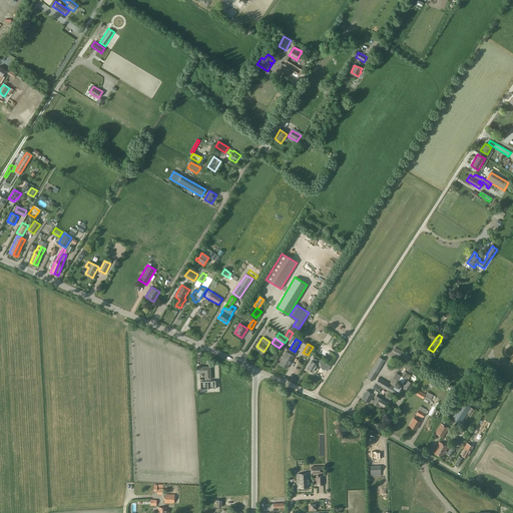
[(395,347),(393,352),(413,364),(416,359),(395,347)]
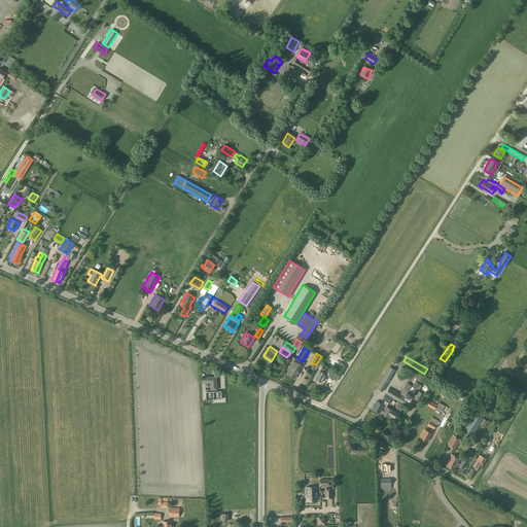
[(294,379),(301,369),(302,366),(294,361),(287,374),(294,379)]
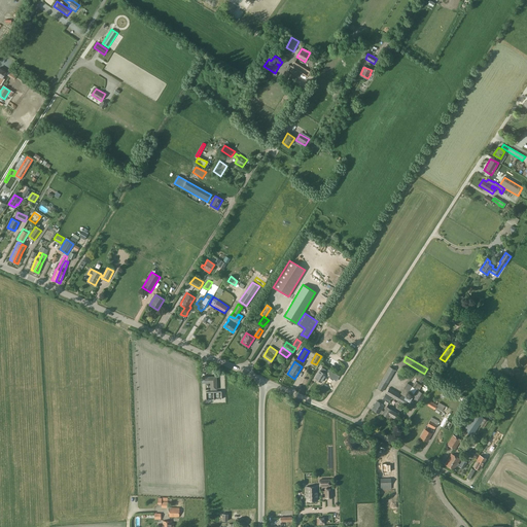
[(309,366),(303,378),(306,381),(313,369),(309,366)]
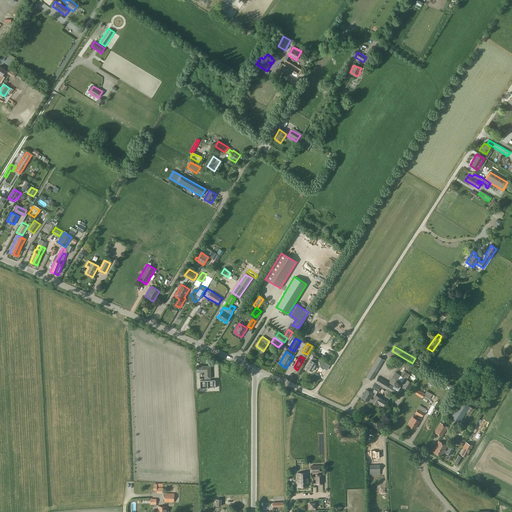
[(371,381),(384,359),(379,356),(366,378),(371,381)]
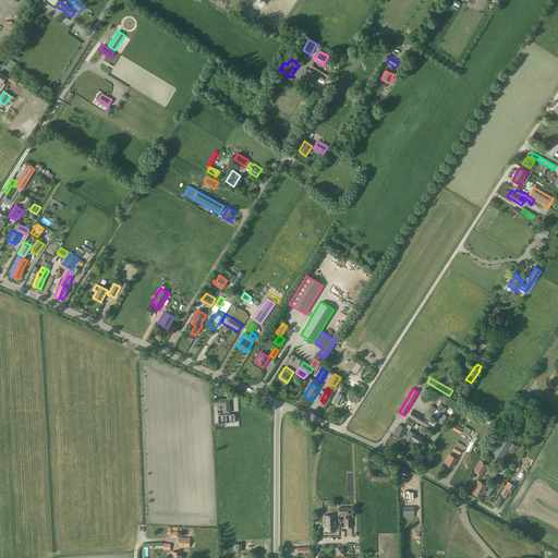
[(346,397),(346,396),(348,397),(347,398),(351,401),(354,396),(348,391),(347,392),(341,389),(339,391),(339,392),(334,400),(340,404),(346,397)]
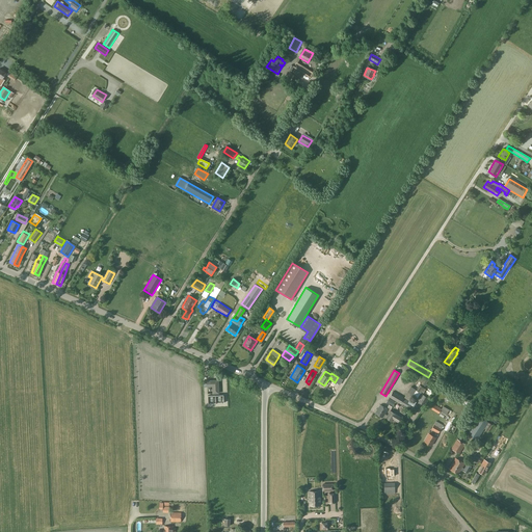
[(208,380),(205,380),(205,387),(208,387),(212,387),(212,393),(219,393),(218,380),(208,380)]
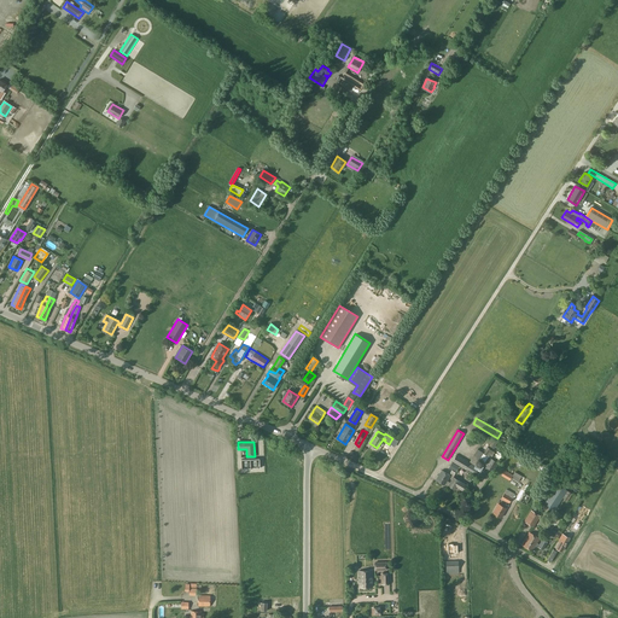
[(483,453),(489,445),(484,442),(478,450),(483,453)]
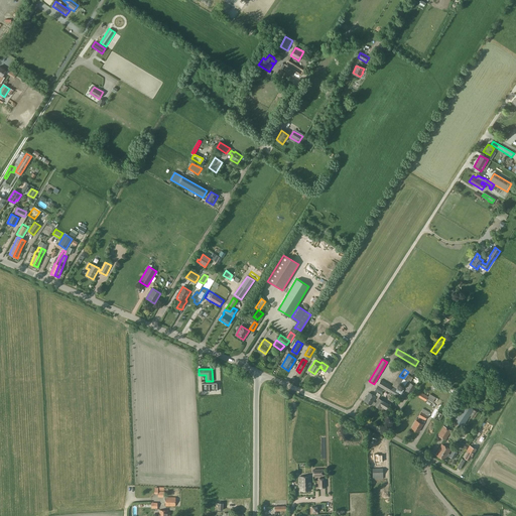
[(397,389),(398,386),(403,378),(399,376),(392,386),(397,389)]
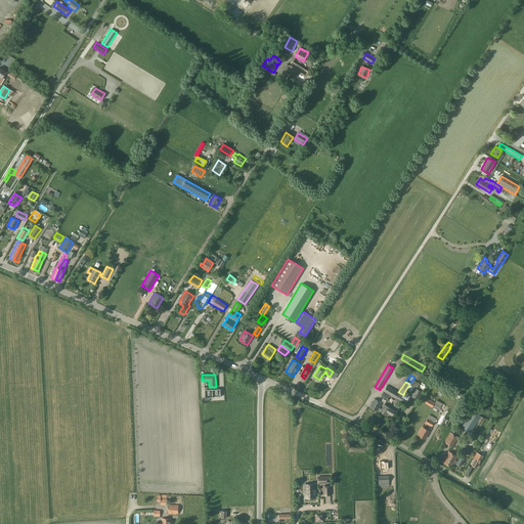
[(395,396),(397,392),(387,386),(384,391),(394,398),(395,396)]
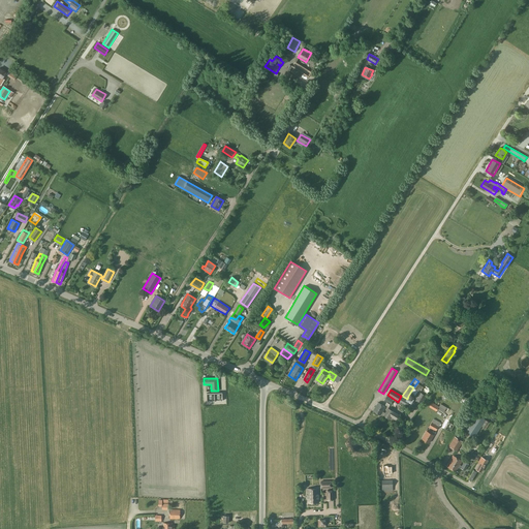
[(422,402),(426,396),(421,393),(416,399),(422,402)]
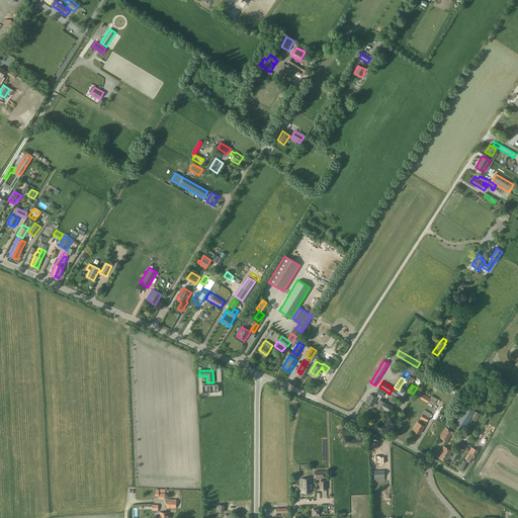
[(399,391),(394,387),(393,387),(391,392),(403,400),(405,395),(404,394),(406,392),(400,387),(399,391)]
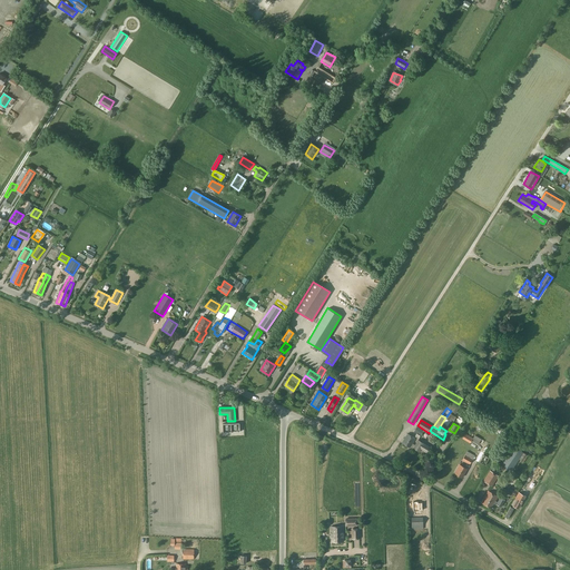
[(410,448),(415,439),(408,434),(402,443),(410,448)]
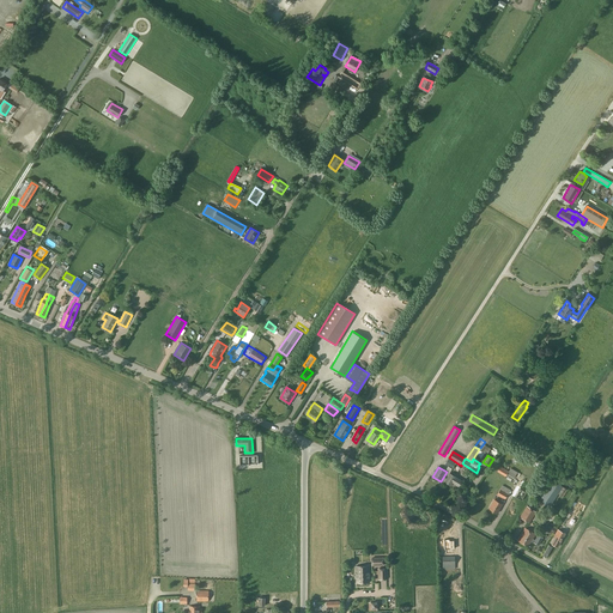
[(509,472),(501,467),(498,472),(505,477),(507,474),(514,478),(517,472),(511,468),(509,472)]
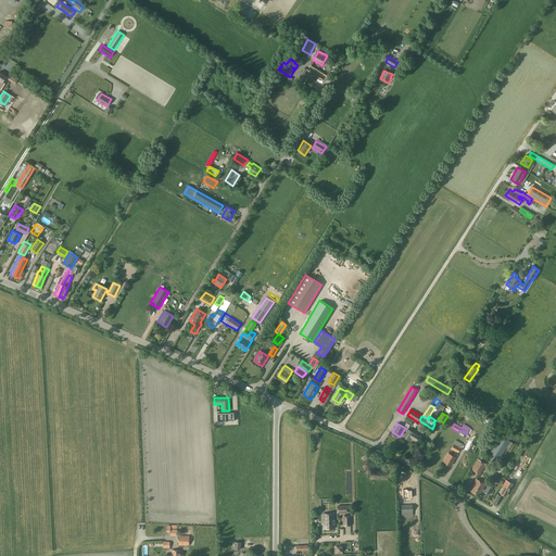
[(416,441),(419,437),(408,429),(403,437),(409,441),(411,438),(416,441)]
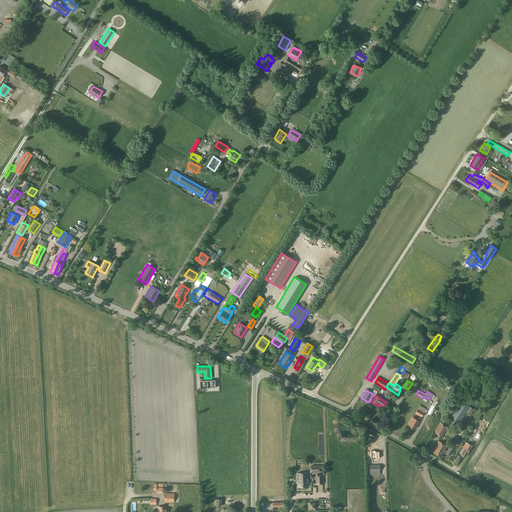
[(469,415),(473,409),(462,402),(451,418),(461,424),(463,421),(461,420),(466,412),(468,413),(467,414),(469,415)]
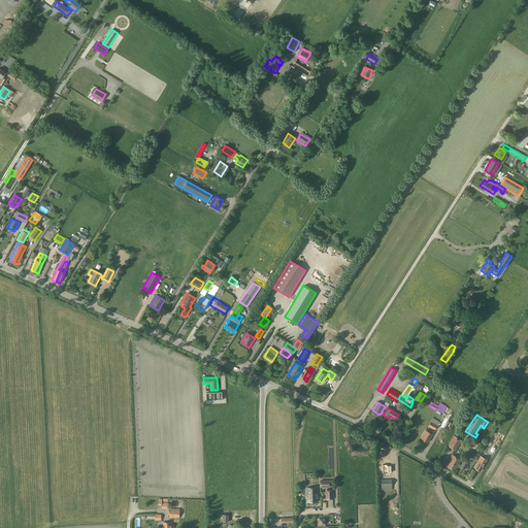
[(435,430),(439,422),(433,418),(428,426),(435,430)]
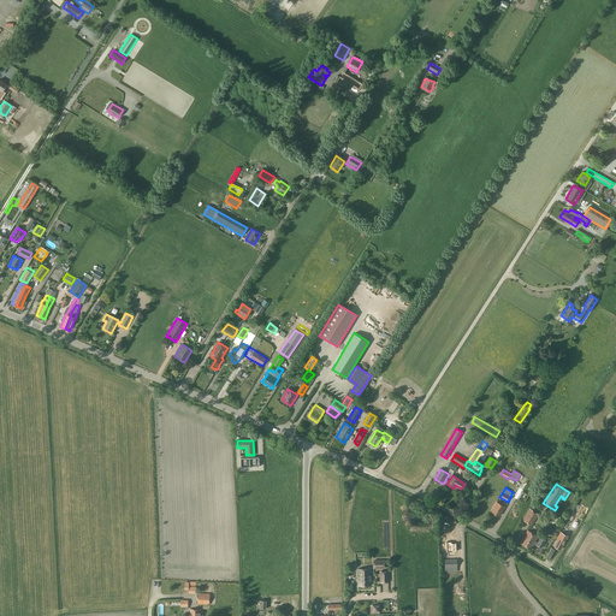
[(499,516),(504,507),(497,502),(491,511),(499,516)]
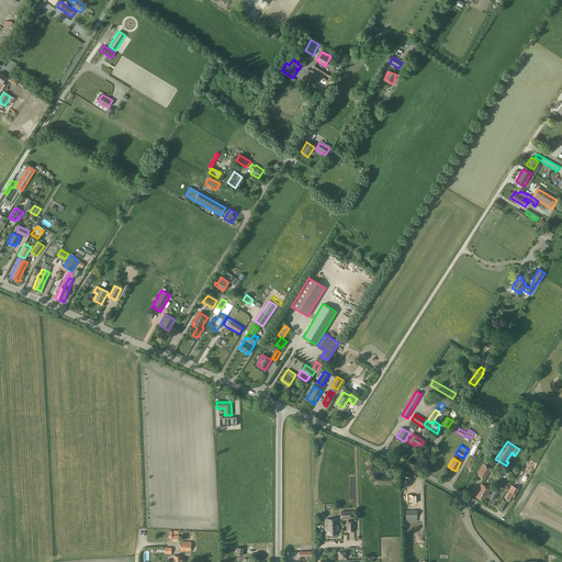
[(485,479),(492,470),(483,464),(478,474),(485,479)]
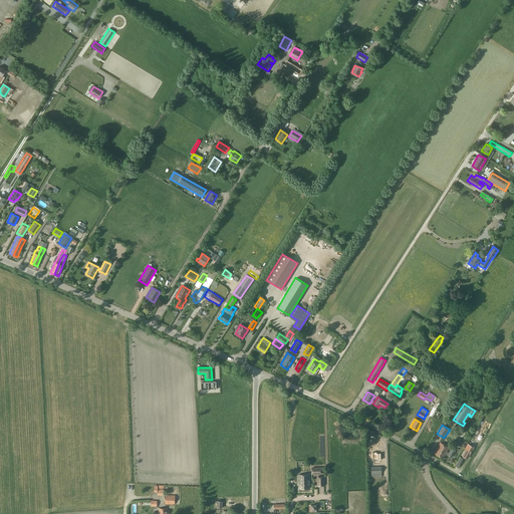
[(449,453),(447,452),(449,448),(440,443),(434,453),(443,459),(446,454),(452,457),(456,451),(452,449),(449,453)]
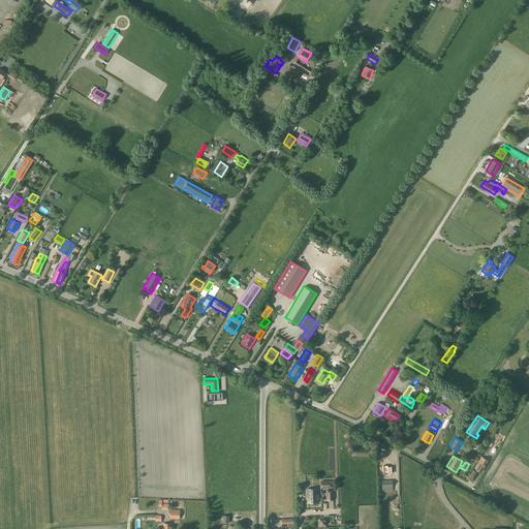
[(481,472),(487,461),(481,458),(478,464),(476,469),(481,472)]
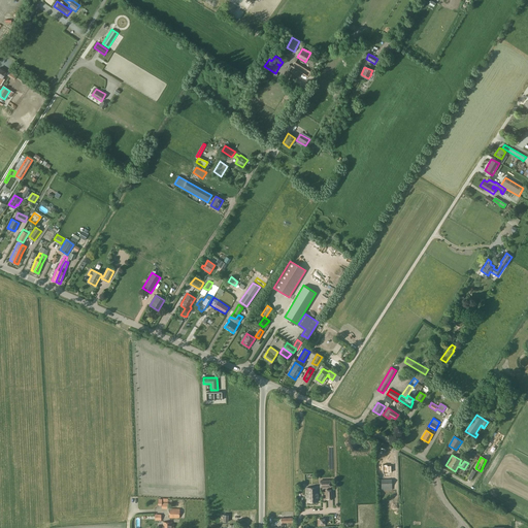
[(318,488),(307,488),(307,503),(318,502),(318,488)]
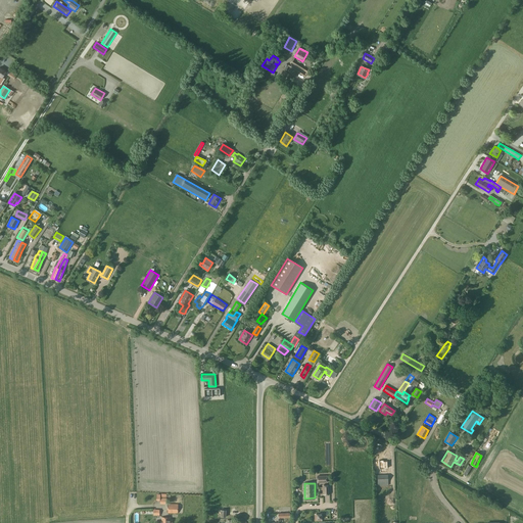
[(165,504),(167,498),(160,497),(160,494),(156,494),(156,501),(160,501),(159,504),(165,504)]
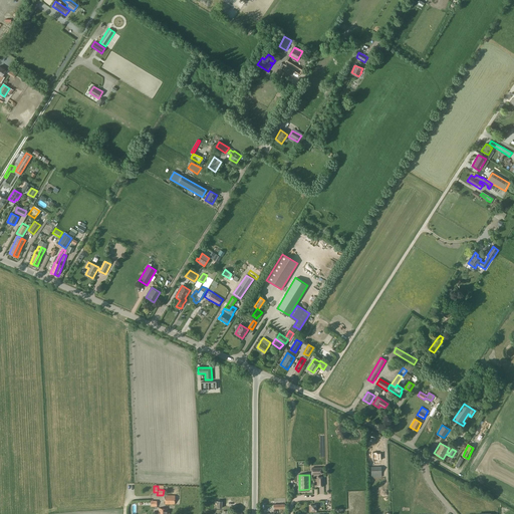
[(175,504),(175,495),(166,495),(166,504),(175,504)]
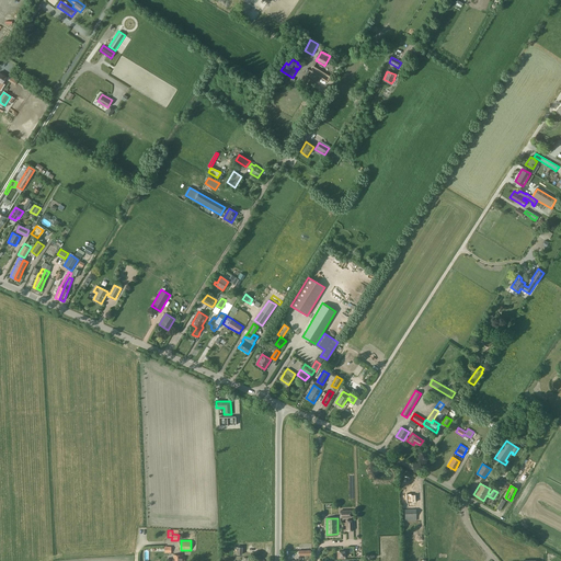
[(335,551),(335,549),(320,548),(320,560),(328,560),(329,557),(331,557),(331,551),(335,551)]
